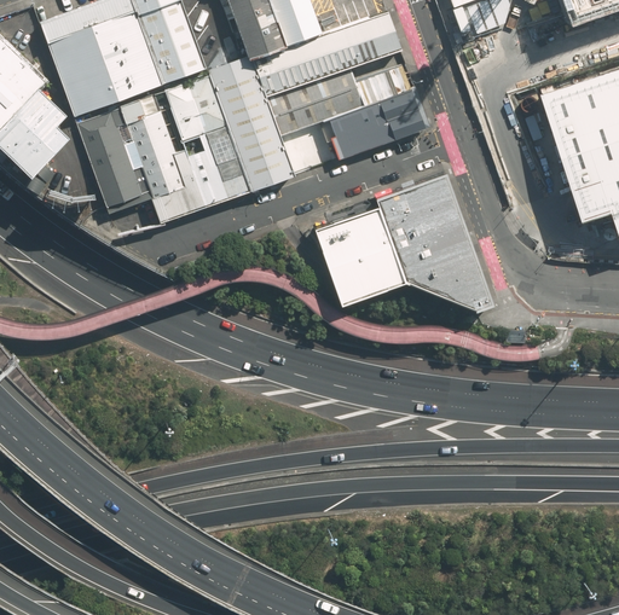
[(74,117),(161,86),(128,0),(103,0),(39,23),(74,117)]
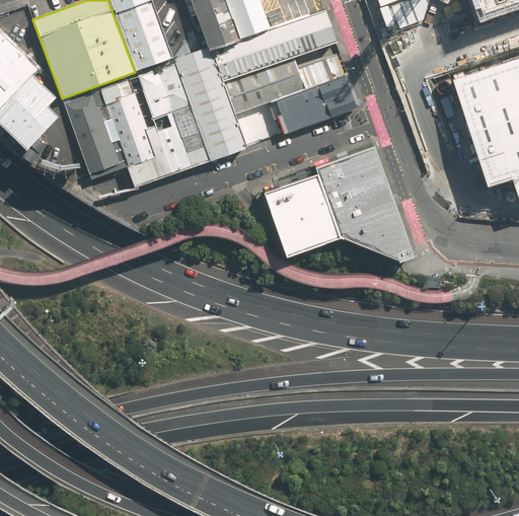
[(150,0),(107,0),(135,72),(172,59),(150,0)]
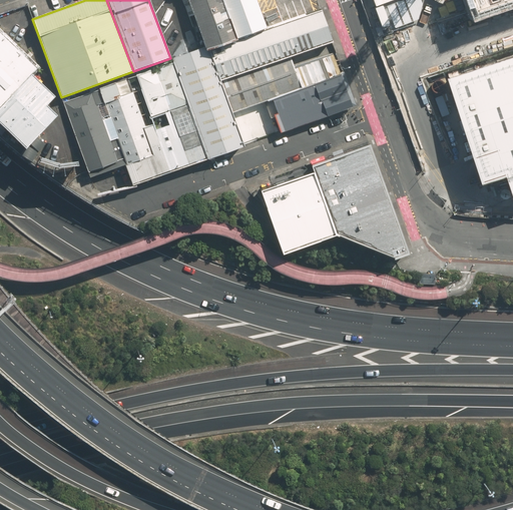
[(235,39),(221,0),(187,0),(204,49),(208,47),(235,39)]
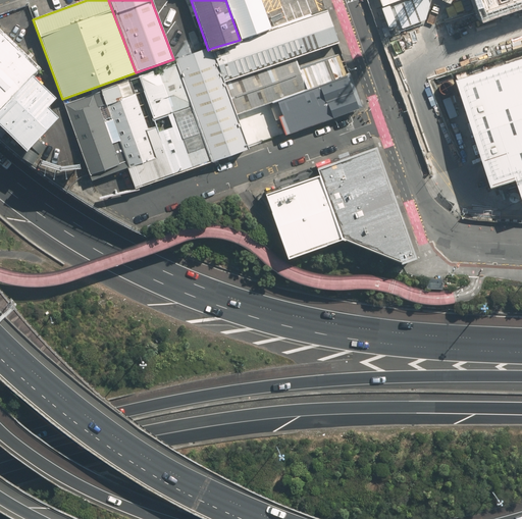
[(269,30),(259,0),(225,0),(240,40),(240,39),(269,30)]
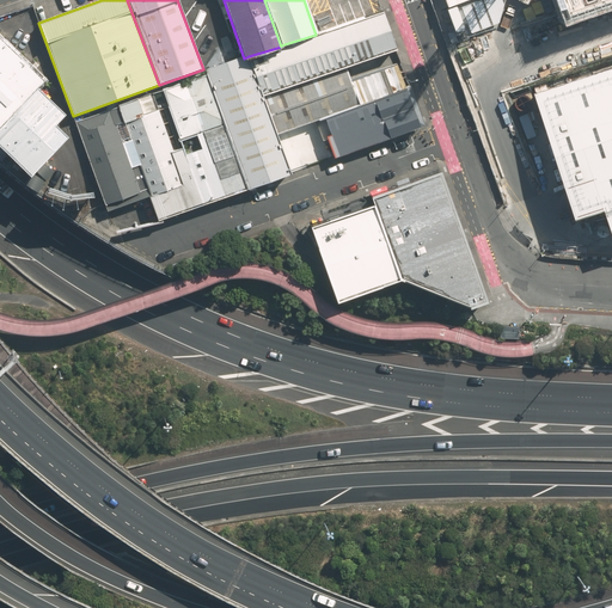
[(477,0),(461,6),(471,32),(499,23),(506,0),(477,0)]
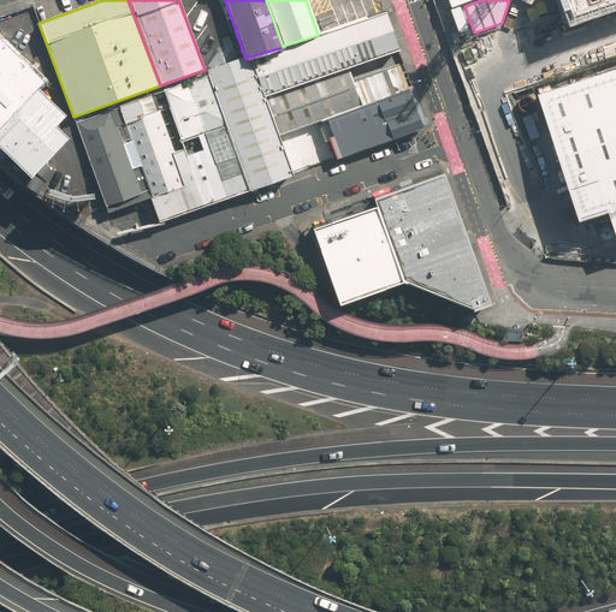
[(563,0),(567,10),(596,0),(563,0)]
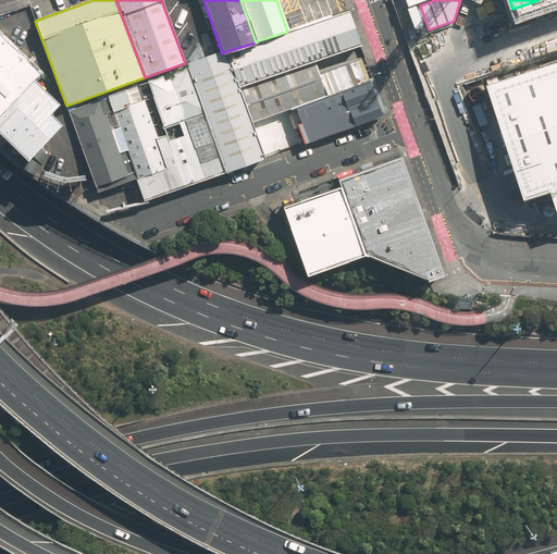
[(360,46),(349,13),(288,34),(287,32),(256,41),(256,42),(226,51),(239,88),(313,62),(360,46)]
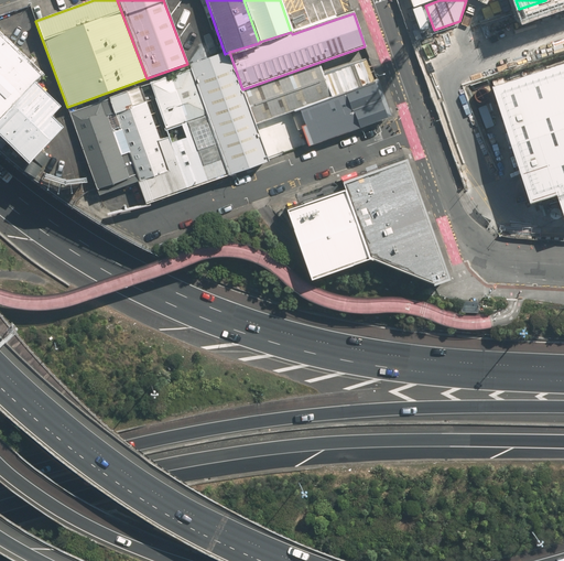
[(43,75),(0,33),(0,135),(26,162),(61,128),(50,117),(61,107),(35,83),(43,75)]
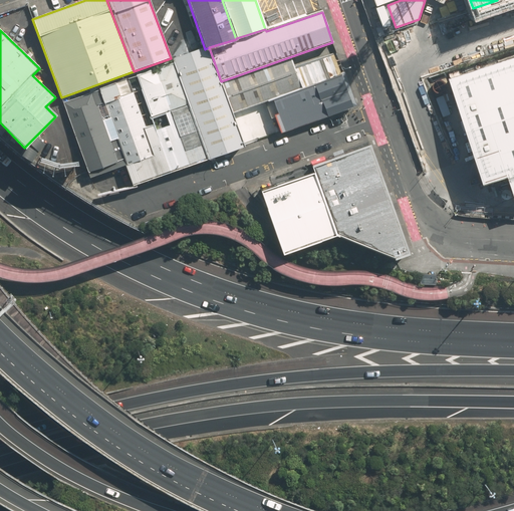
[(209,160),(244,148),(232,114),(221,81),(209,47),(205,49),(174,60),(189,104),(209,160)]
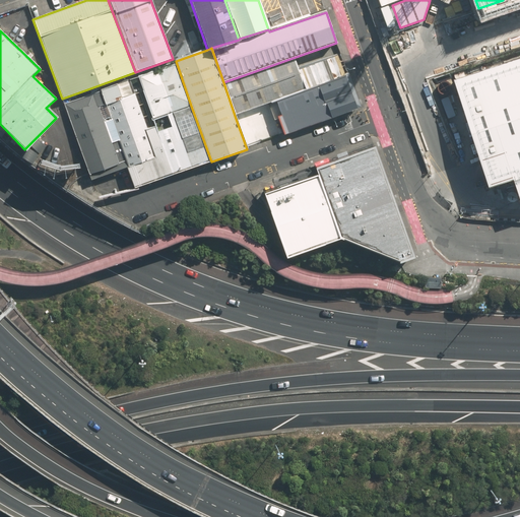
[(339,55),(298,69),(306,91),(346,77),(339,55)]
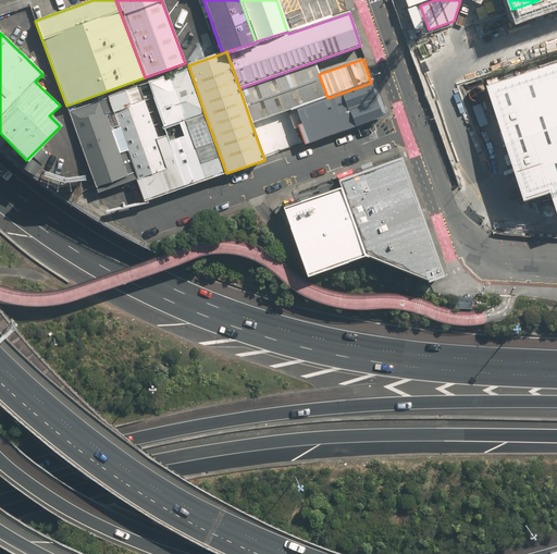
[(295,109),(327,98),(319,74),(313,62),(239,88),(251,124),(295,109)]
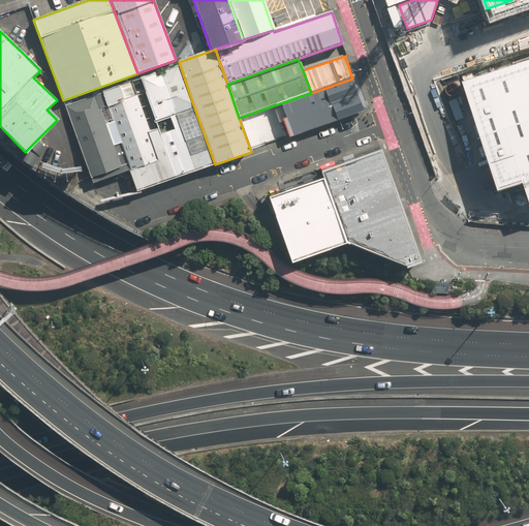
[(194,107),(179,65),(141,80),(155,122),(194,107)]
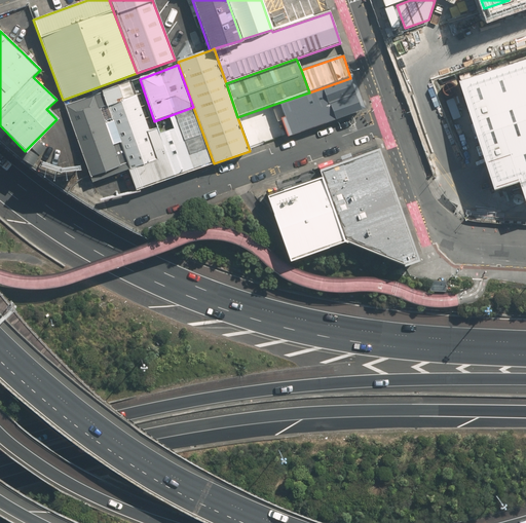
[(350,78),(309,92),(278,103),(291,136),(365,109),(352,76),(350,78)]
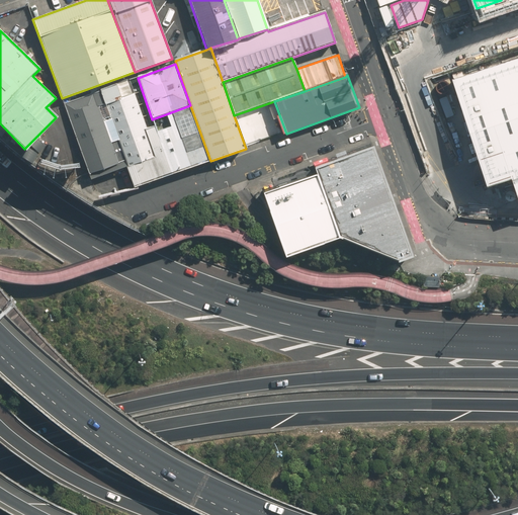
[(100,92),(135,187),(210,161),(190,105),(152,119),(155,127),(147,131),(130,82),(100,92)]
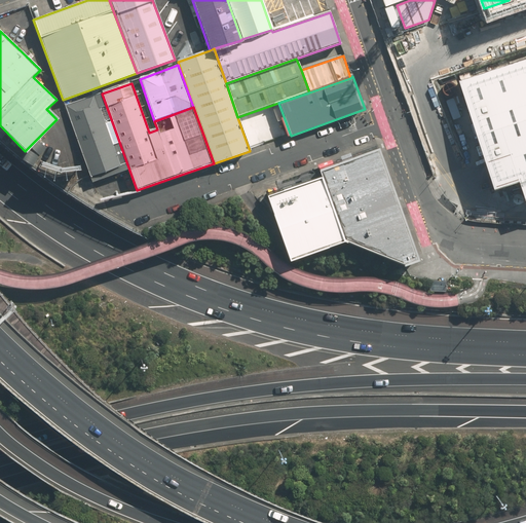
[(96,96),(65,107),(92,181),(122,170),(96,96)]
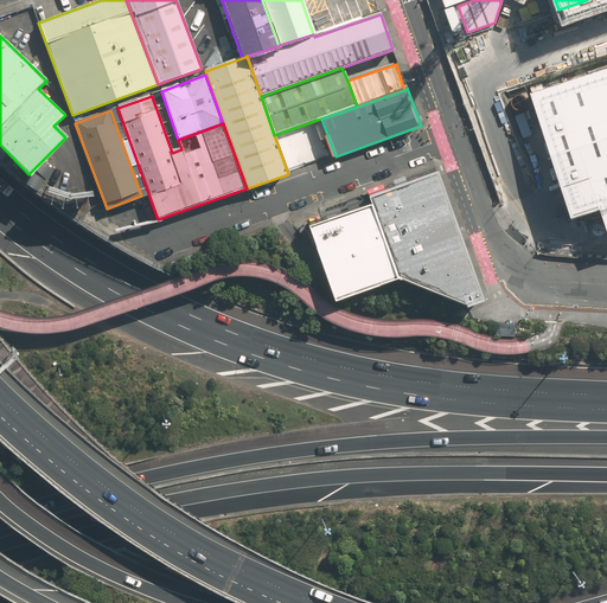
[(368,197),(370,204),(395,277),(465,306),(480,300),(434,172),(368,197)]
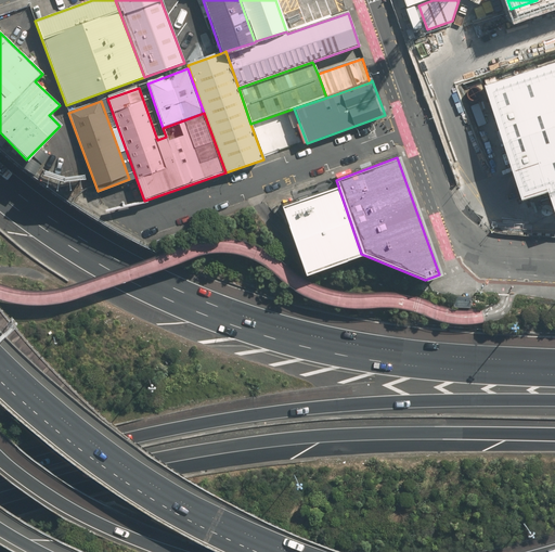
[(305,276),(361,254),(338,187),(282,207),(305,276)]
